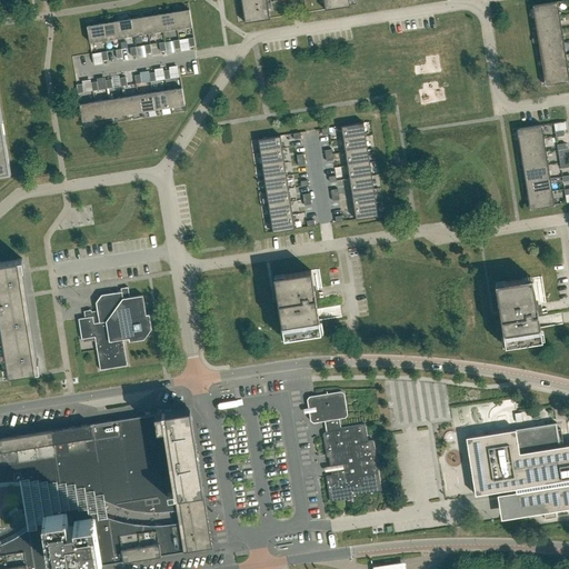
[(322,0),(325,10),(350,6),(349,0),(240,0),(245,22),(270,19),(267,0),(322,0)]
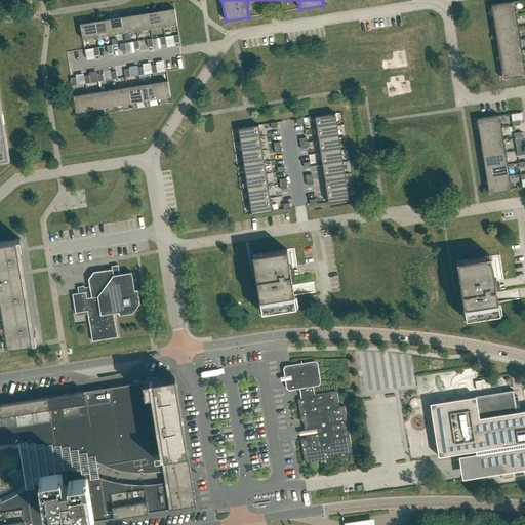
[(493,5),(491,5),(493,17),(516,14),(514,2),(493,5)]
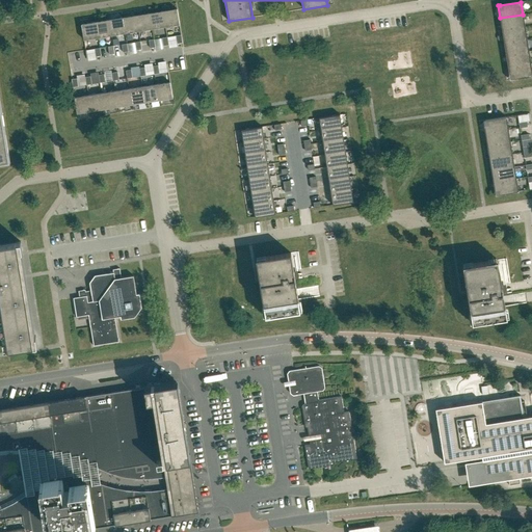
[(163,11),(165,27),(180,25),(177,9),(163,11)]
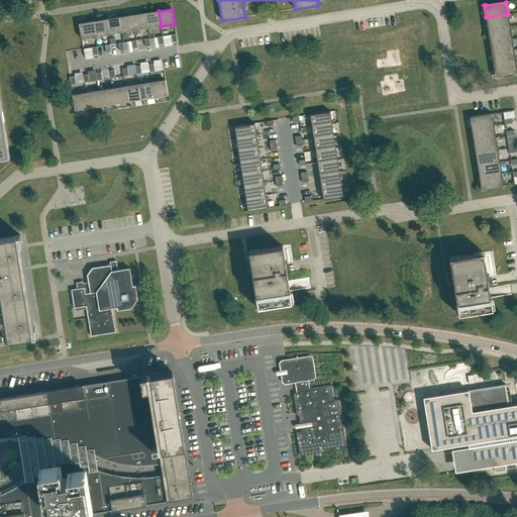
[(147,28),(161,26),(159,11),(145,13),(147,28)]
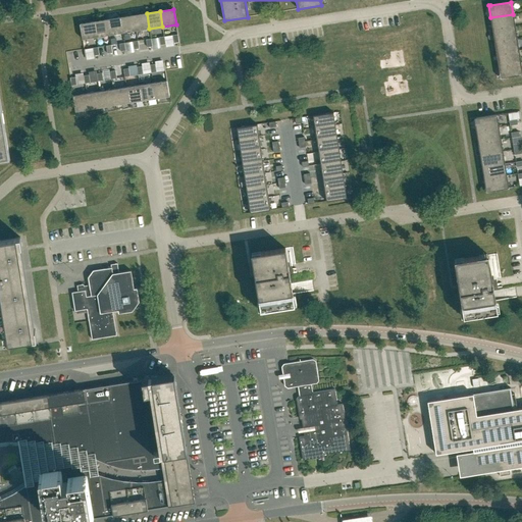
[(136,31),(149,29),(147,13),(134,15),(136,31)]
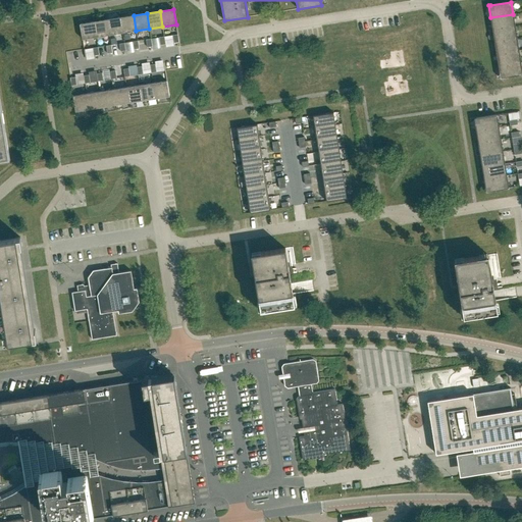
[(490,17),(492,30),(515,27),(513,14),(490,17)]
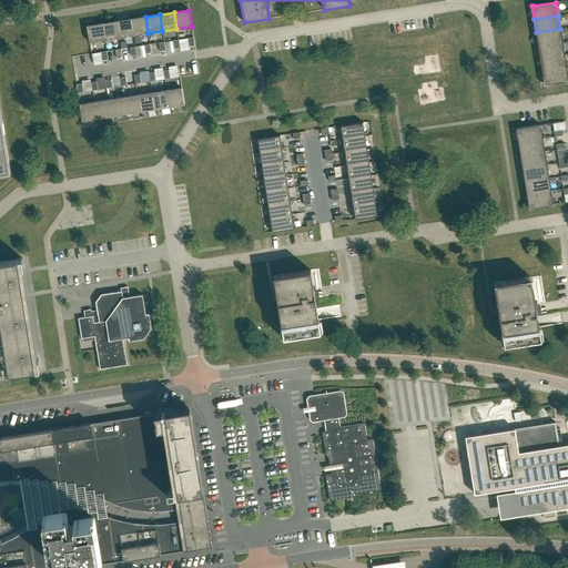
[(133,36),(148,33),(145,17),(131,19),(133,36)]
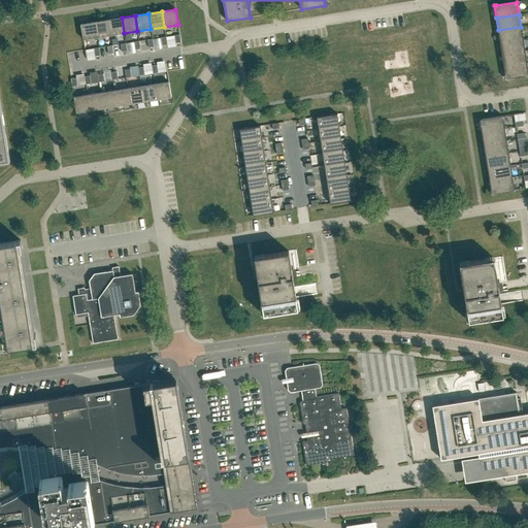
[(110,35),(124,33),(122,18),(108,20),(110,35)]
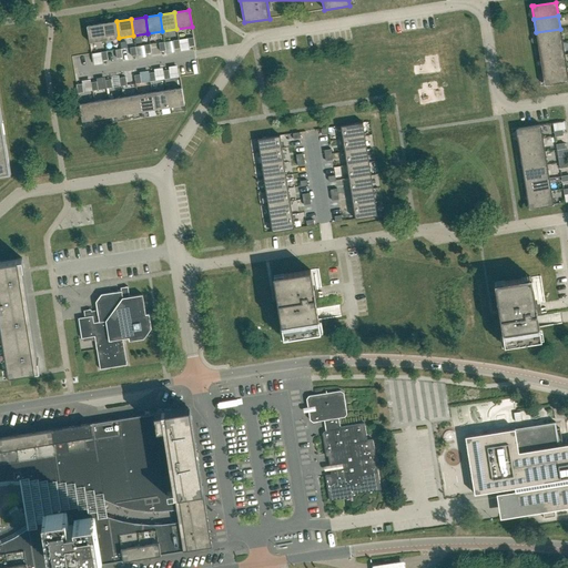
[(104,40),(119,38),(117,21),(102,23),(104,40)]
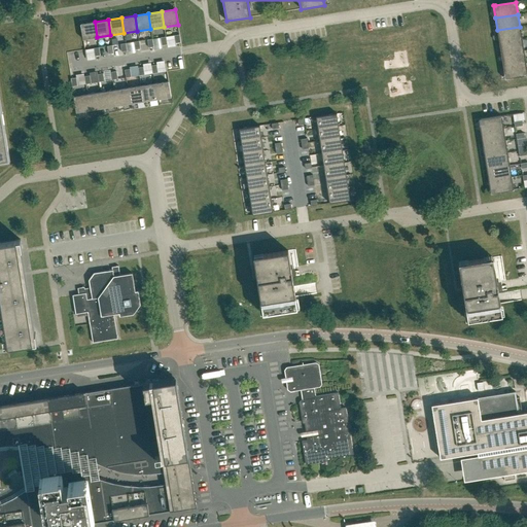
[(83,39),(97,37),(95,22),(80,24),(83,39)]
